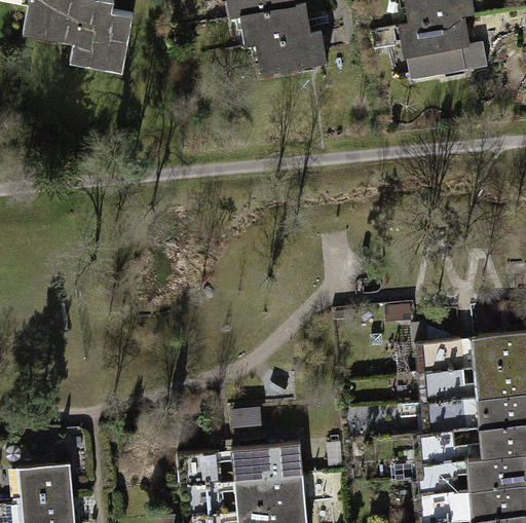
[(31,0),(27,24),(75,33),(72,51),(124,62),(134,14),(112,10),(114,0),(31,0)]
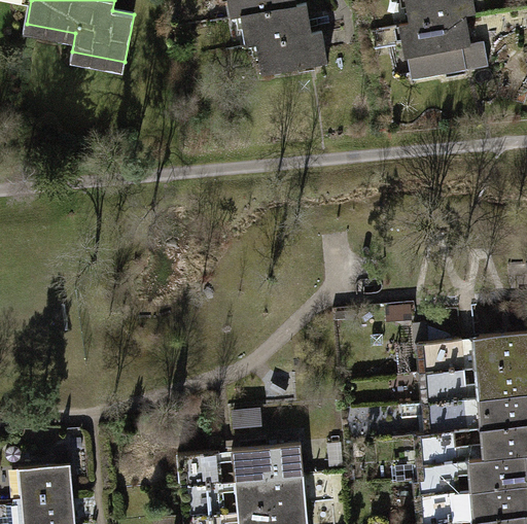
[(225,0),(231,20),(241,18),(297,7),(295,0),(225,0)]
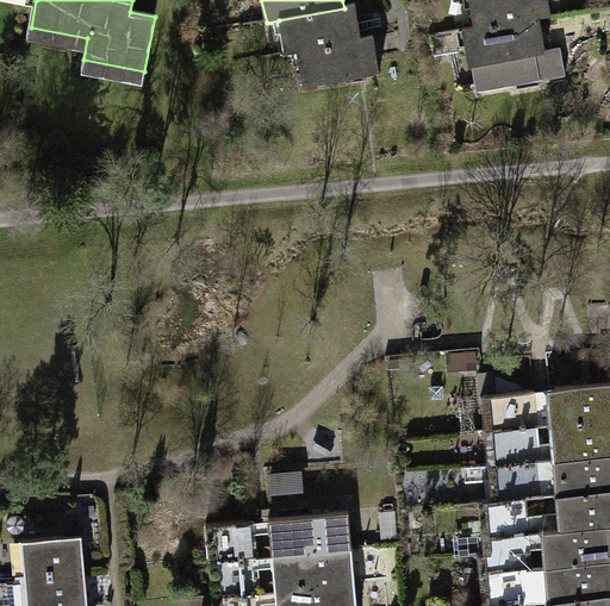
[(470,0),(475,30),(540,18),(551,17),(547,0),(470,0)]
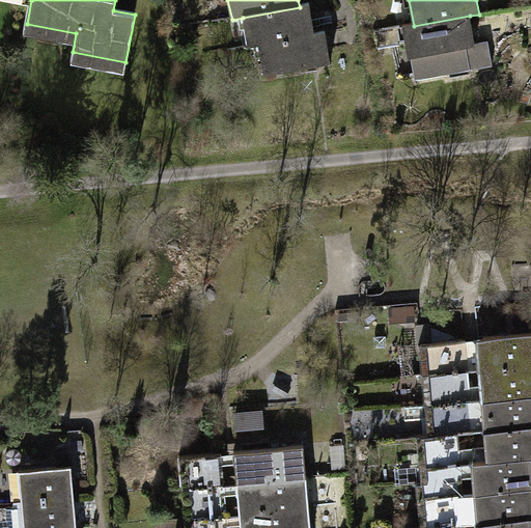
[(248,48),(258,46),(314,35),(309,6),(300,7),(243,18),(248,48)]
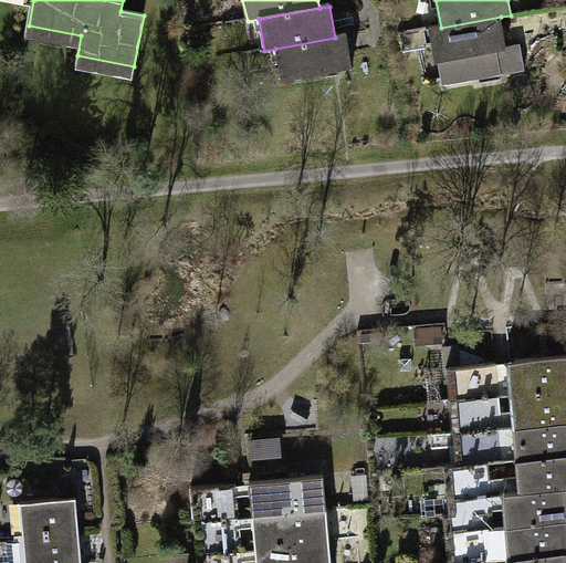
[(506,50),(501,17),(441,28),(429,30),(436,63),(439,62),(443,86),(525,72),(521,47),(506,50)]
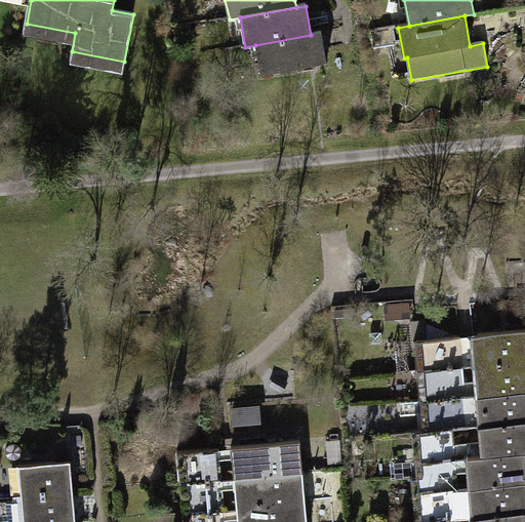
[(322,33),(311,35),(255,45),(261,76),(327,64),(322,33)]
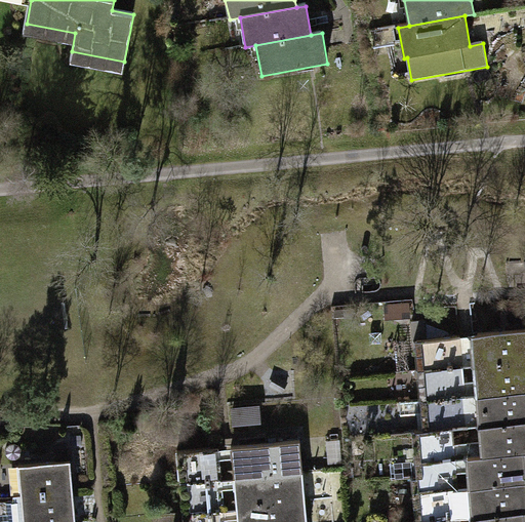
[(410,308),(399,309),(400,317),(410,316),(410,308)]
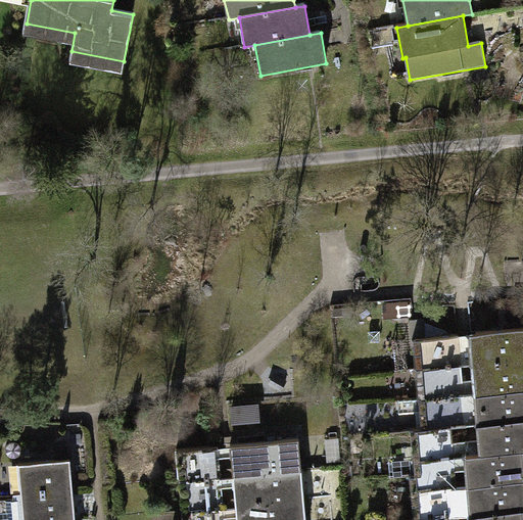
[(522,330),(470,335),(474,366),(522,362),(522,330)]
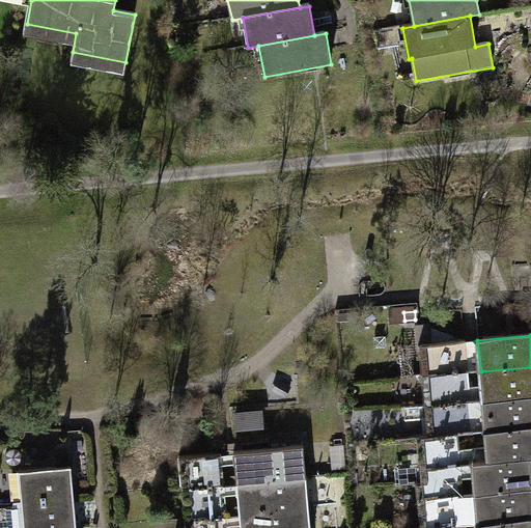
[(422,345),(424,378),(469,372),(465,341),(422,345)]
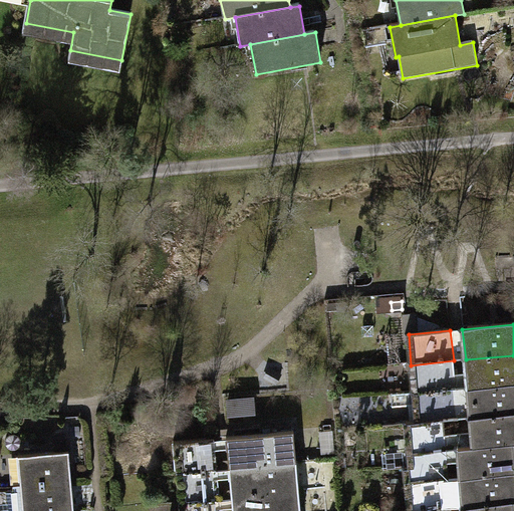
[(513,355),(466,359),(468,390),(513,385),(513,355)]
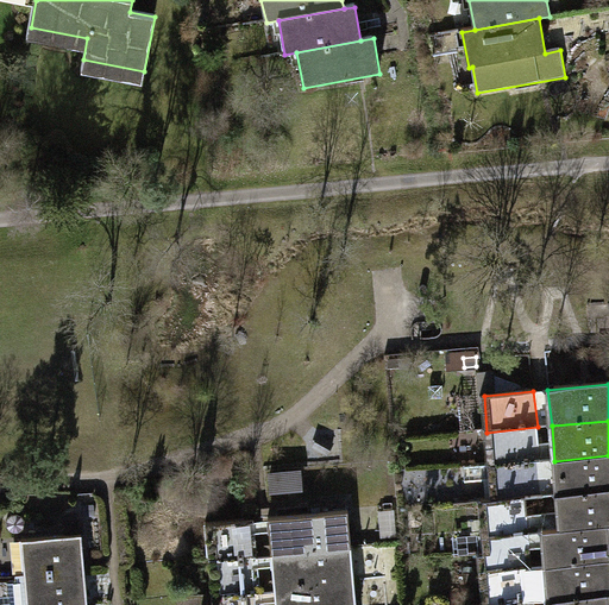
[(487,433),(490,467),(540,464),(538,427),(487,433)]
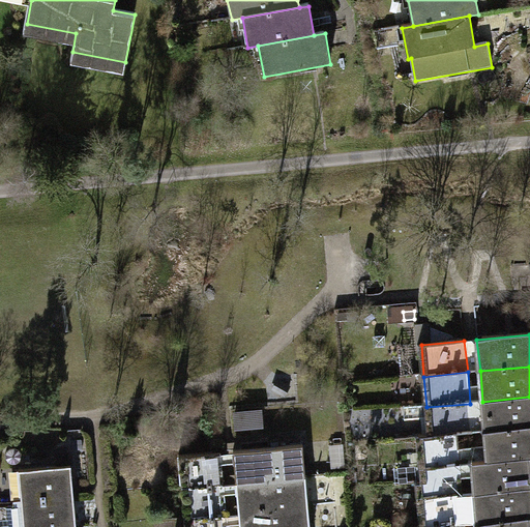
[(529,397),(482,402),(484,432),(529,427),(529,397)]
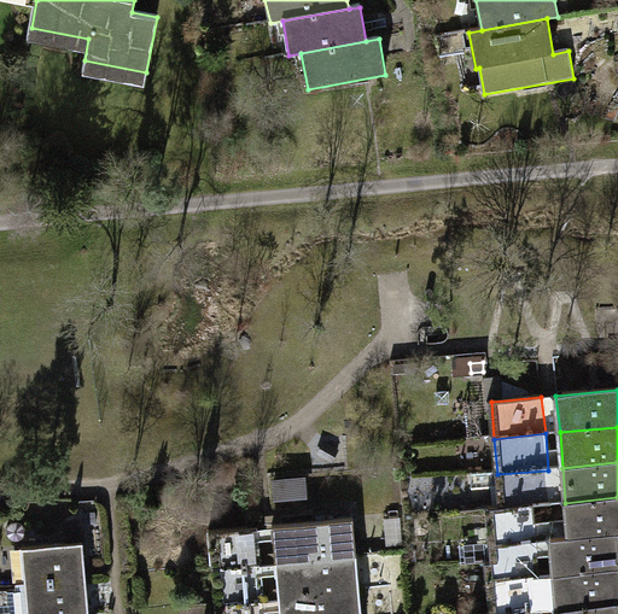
[(497,474),(501,509),(534,507),(553,506),(548,471),(497,474)]
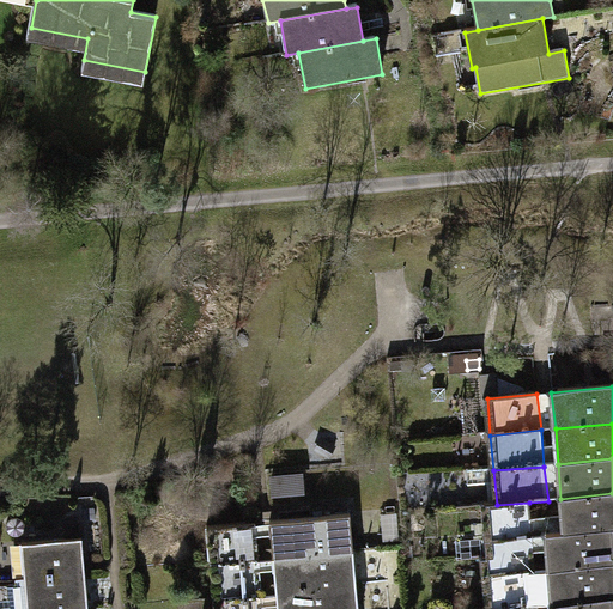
[(305,497),(304,475),(269,479),(272,499),(305,497)]
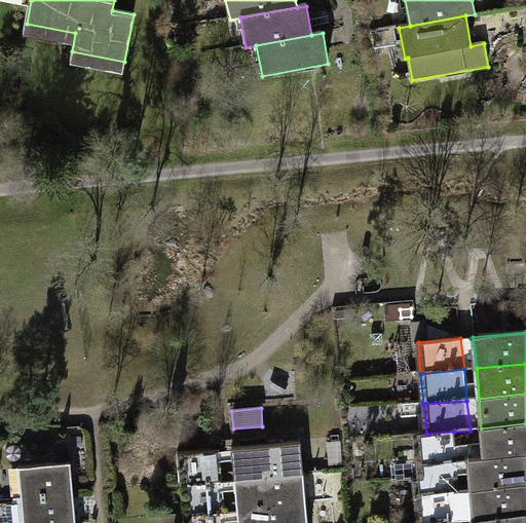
[(525,423),(481,428),(484,459),(525,456),(525,455),(525,423)]
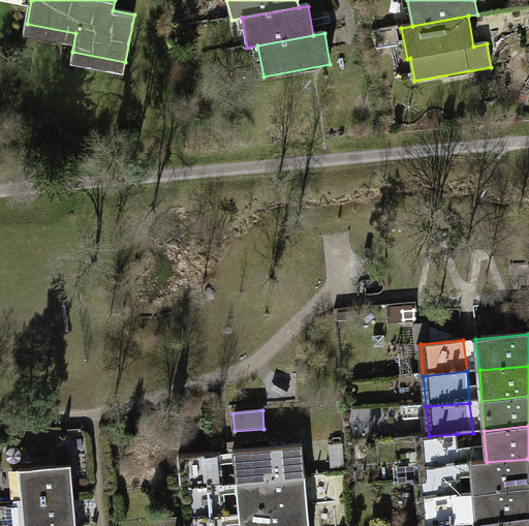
[(429,436),(418,437),(422,483),(461,478),(457,434),(429,436)]
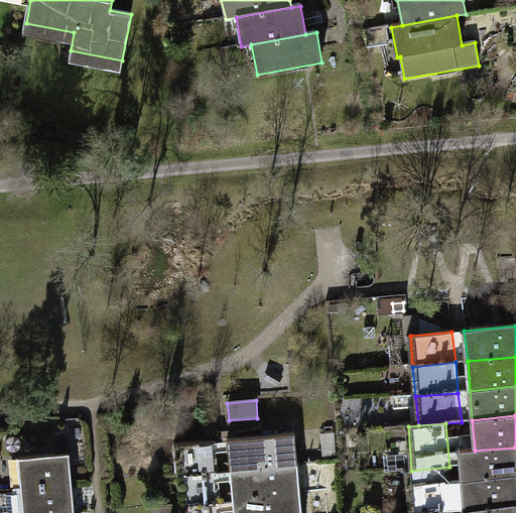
[(231,472),(297,466),(295,435),(227,441),(231,472)]
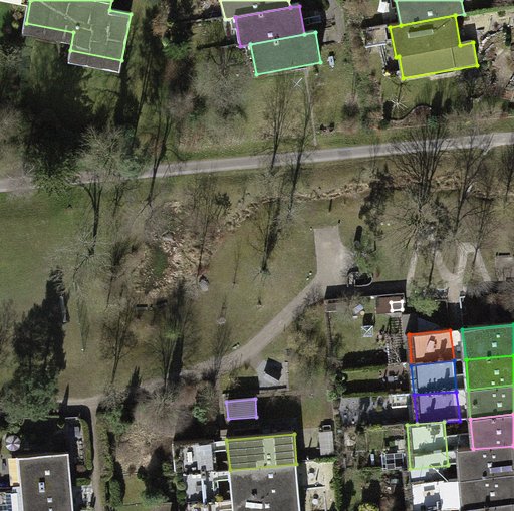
[(176,475),(216,470),(216,441),(175,445),(176,475)]
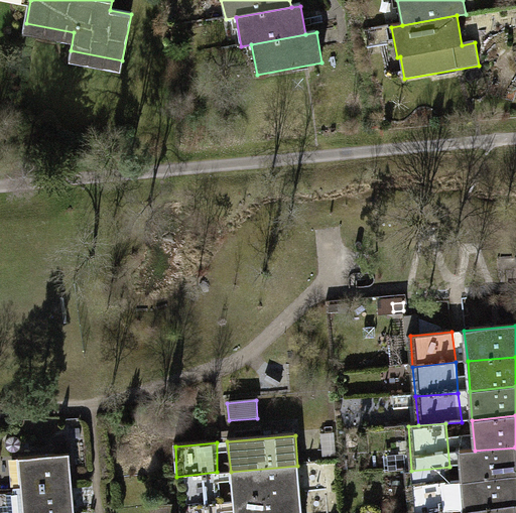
[(66,443),(56,444),(57,454),(67,454),(66,443)]
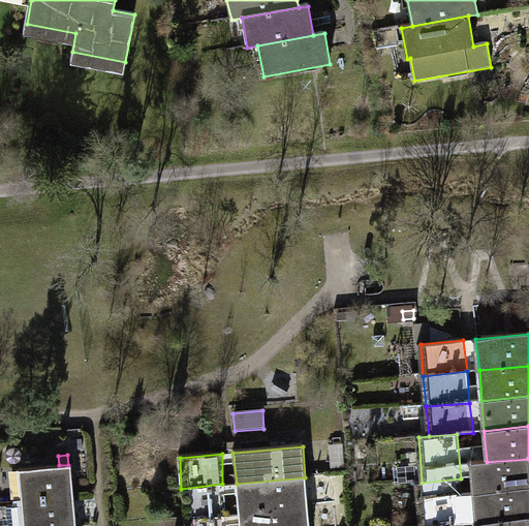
[(470,463),(474,493),(528,488),(528,460),(528,459),(487,462),(470,463)]
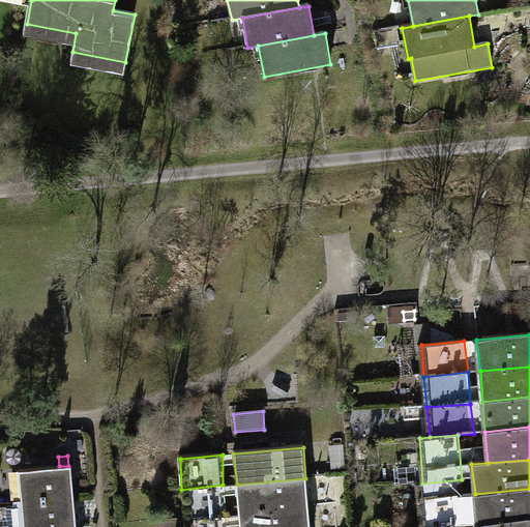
[(22,503),(74,498),(70,467),(19,472),(22,503)]
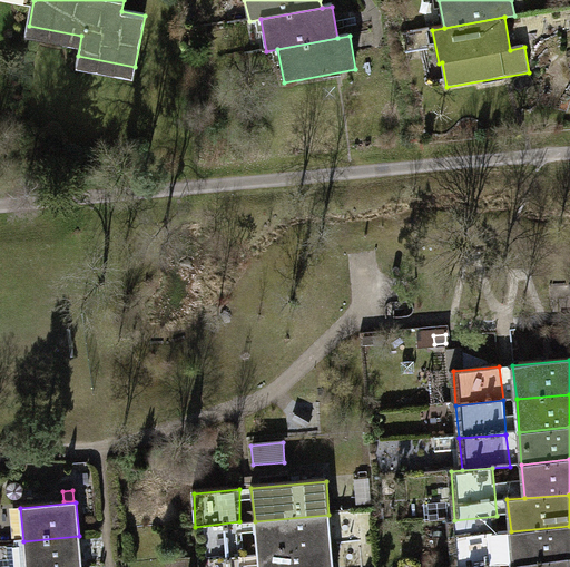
[(328,515),(255,521),(257,554),(332,547),(328,515)]
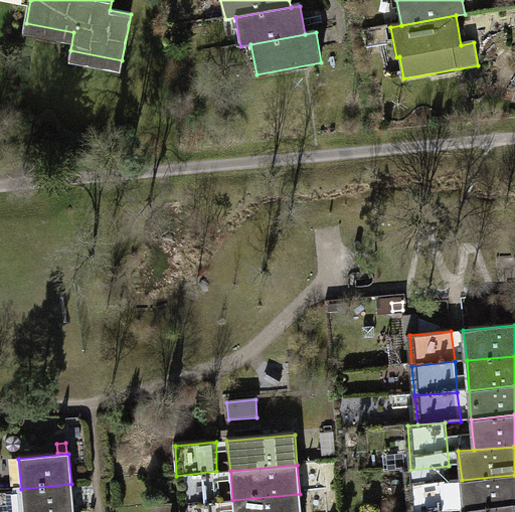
[(406,471),(409,511),(454,511),(449,466),(410,470),(406,471)]
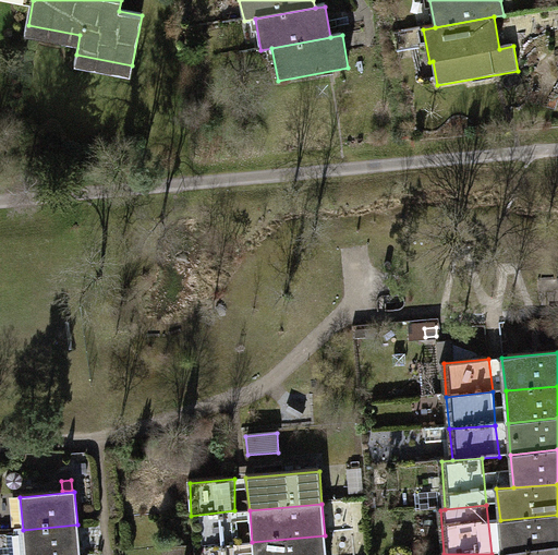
[(234,510),(191,516),(194,547),(240,542),(234,510)]
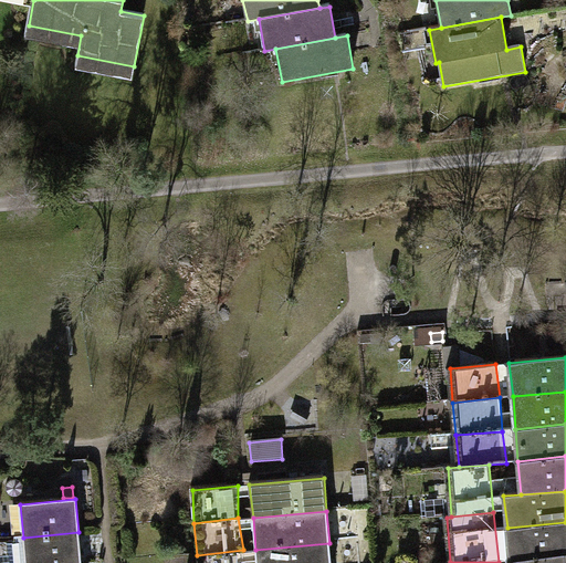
[(565,522),(507,528),(510,560),(565,555),(565,522)]
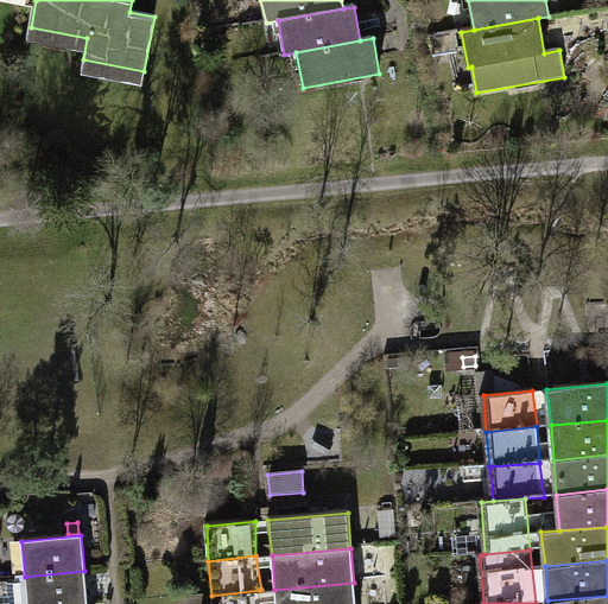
[(84,571),(25,577),(17,577),(16,584),(7,584),(8,603),(88,603),(84,571)]
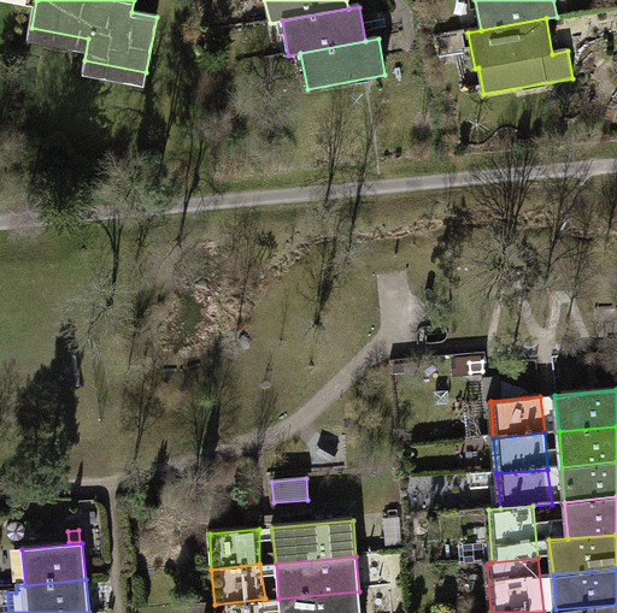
[(362,612),(359,591),(278,599),(278,612),(362,612)]
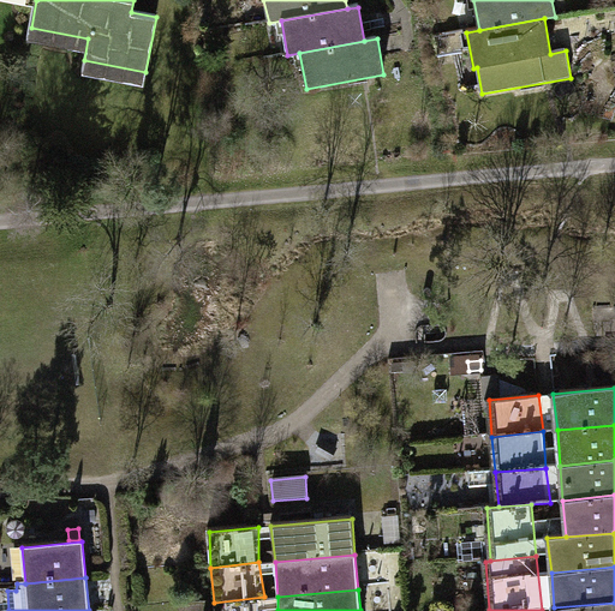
[(264,610),(264,597),(214,603),(214,610),(264,610)]
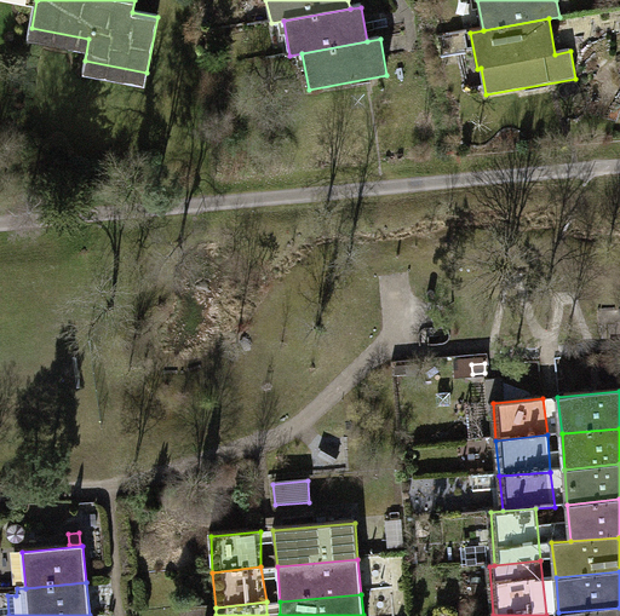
All buildings are outlined.
